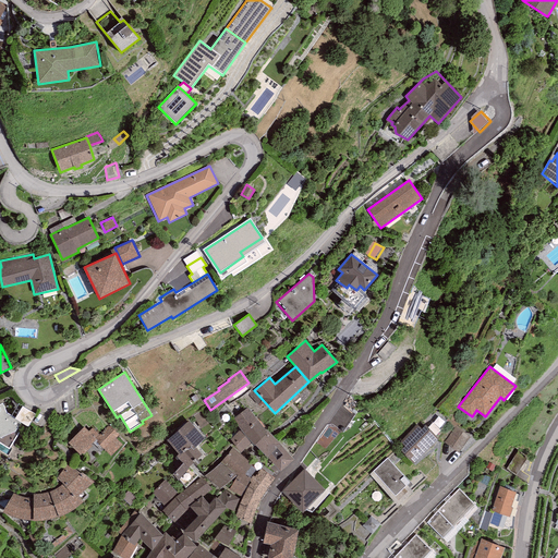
[(0,451),(9,457),(34,411),(17,402),(10,415),(5,413),(2,403),(0,403),(0,451)]
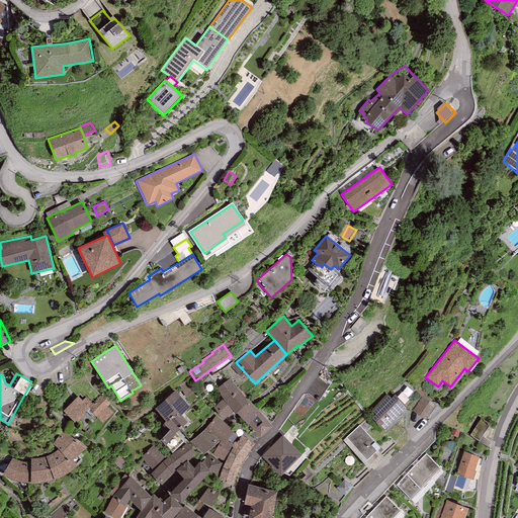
[(230,377),(217,389),(223,399),(234,410),(236,413),(237,412),(248,401),(247,400),(230,377)]
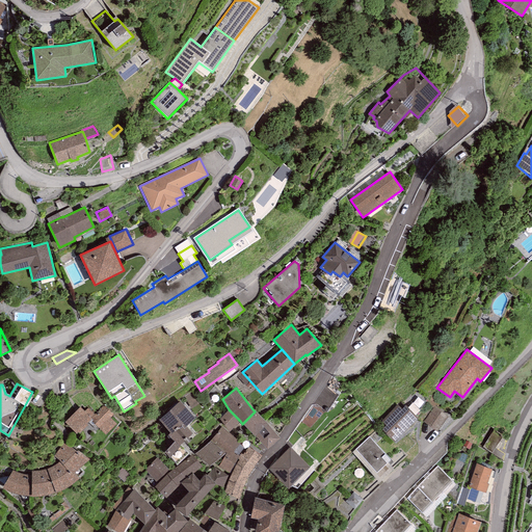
[(159,420),(170,432),(181,422),(186,426),(195,417),(180,400),(159,420)]
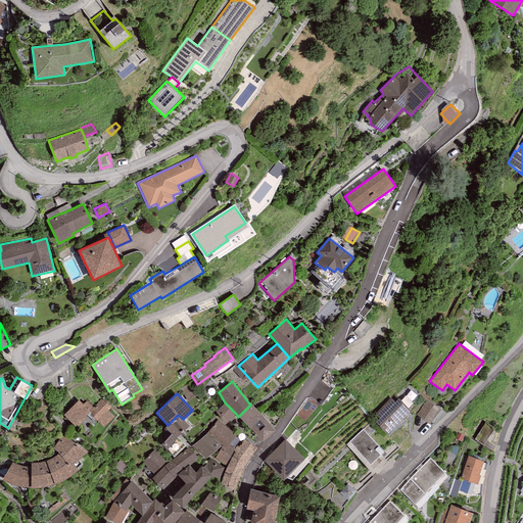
[(111,408),(102,397),(89,411),(90,411),(92,413),(90,414),(103,427),(114,417),(108,411),(111,408)]
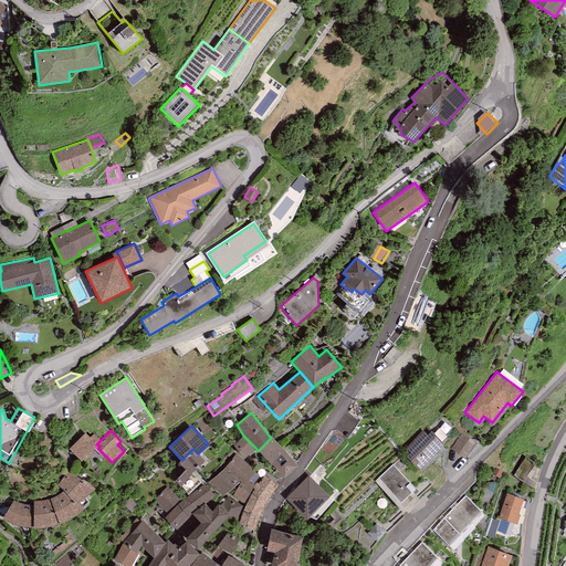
[(410,452),(407,457),(419,470),(446,446),(431,431),(428,435),(423,430),(406,448),(410,452)]
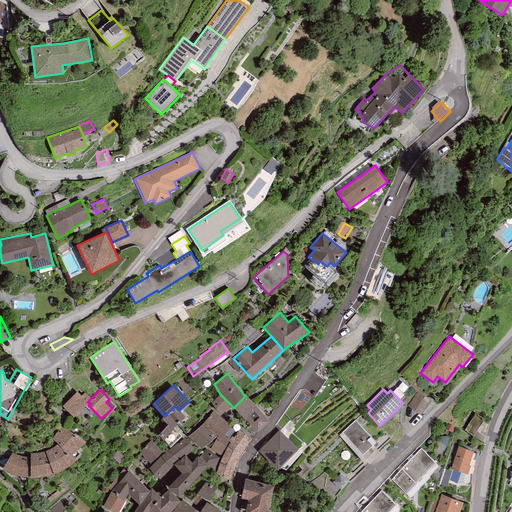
[(87,402),(77,391),(63,406),(73,418),(75,415),(77,417),(85,409),(83,407),(88,402),(87,402)]
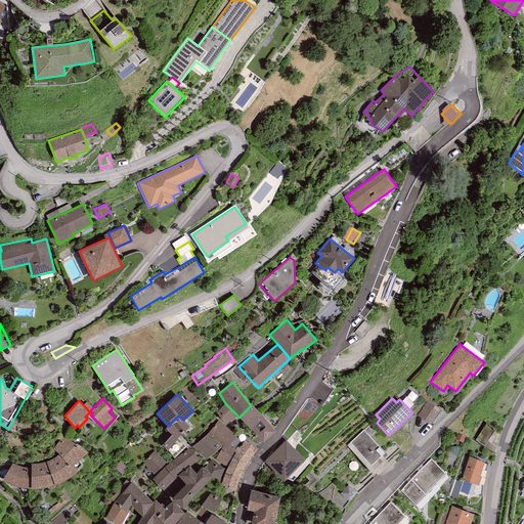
[(441,410),(428,400),(417,415),(430,426),(441,410)]
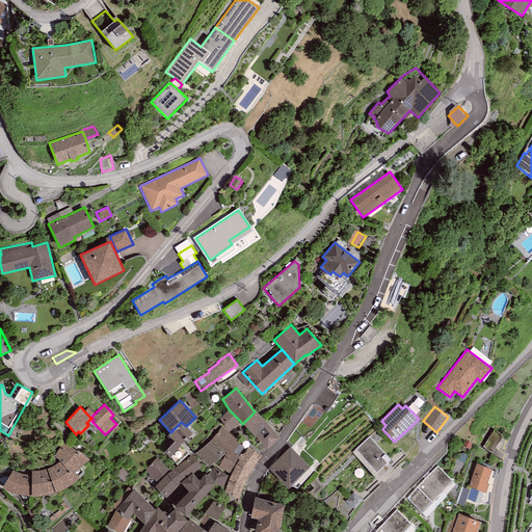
[(240,421),(229,409),(219,419),(230,431),(240,421)]
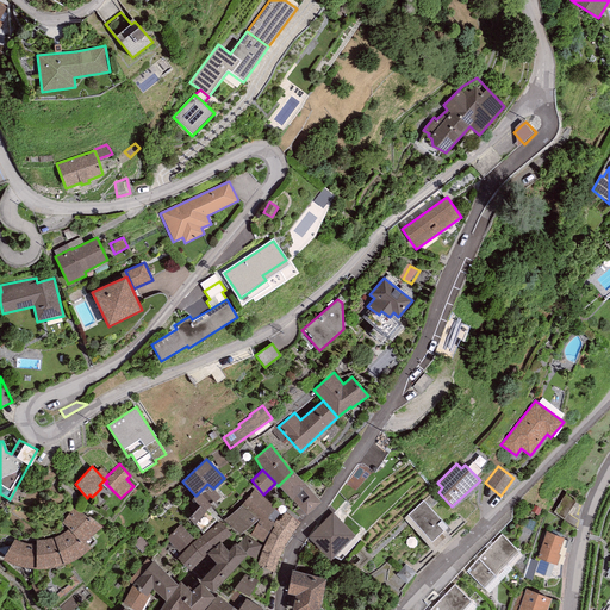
[(292,470),(291,471),(292,472),(279,485),(292,499),(306,516),(322,502),(306,485),(292,470)]
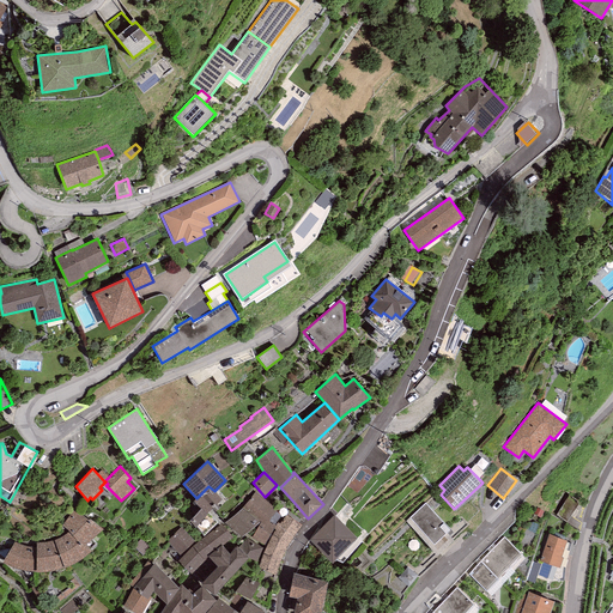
[(222,499),(214,491),(208,486),(196,498),(192,503),(194,504),(195,503),(201,509),(189,521),(195,527),(195,526),(204,535),(218,522),(207,511),(222,499)]
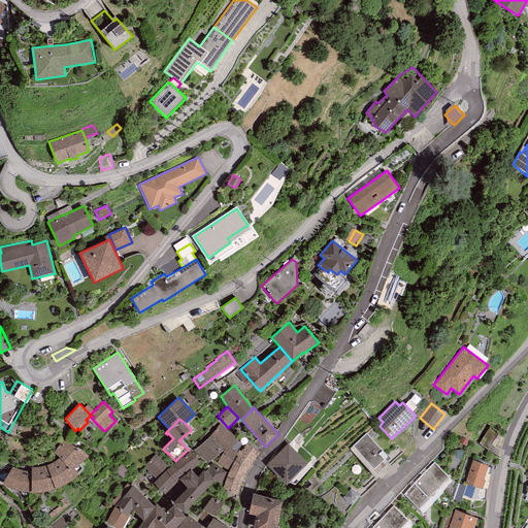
[(229,451),(239,439),(220,424),(210,435),(229,451)]
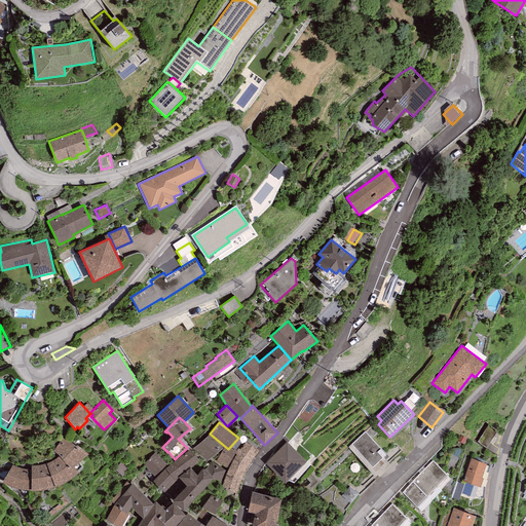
[(496,431),(488,426),(478,443),(486,448),(496,431)]
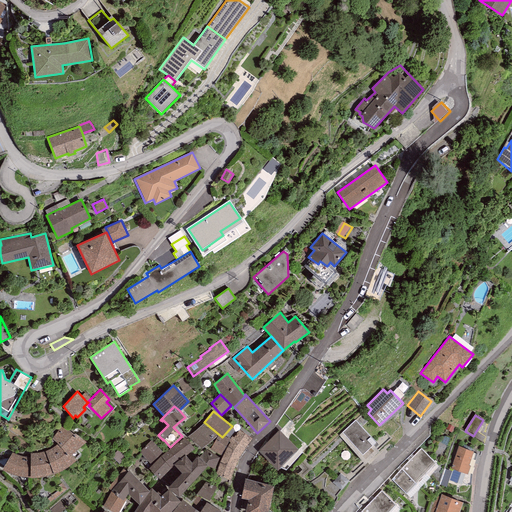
[(355,420),(342,432),(362,454),(376,442),(355,420)]
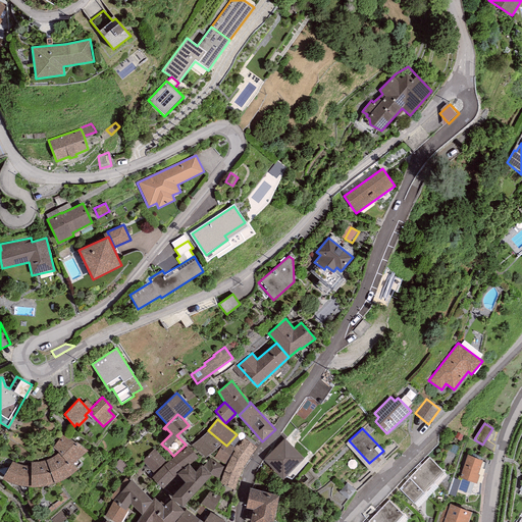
[(207,432),(191,445),(206,457),(221,445),(207,432)]
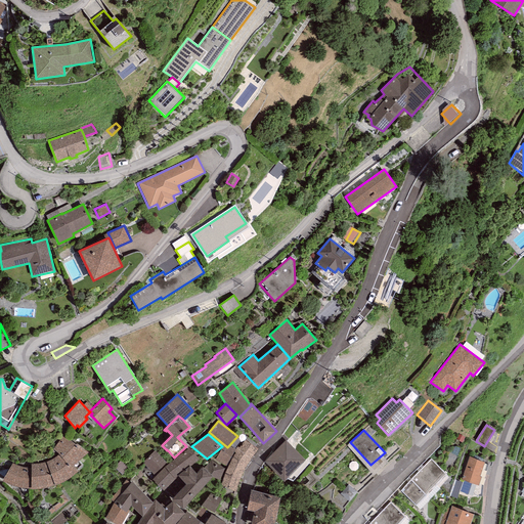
[(36,464),(31,464),(31,468),(29,467),(27,467),(23,467),(19,466),(15,465),(12,464),(2,480),(3,481),(5,482),(10,485),(14,486),(20,487),(31,489),(36,489),(39,488),(46,487),(51,486),(56,485),(61,483),(66,480),(70,478),(73,475),(78,471),(74,466),(88,452),(77,443),(75,444),(63,435),(53,449),(59,454),(57,455),(55,456),(52,459),(49,460),(46,461),(43,463),(39,464),(36,464)]
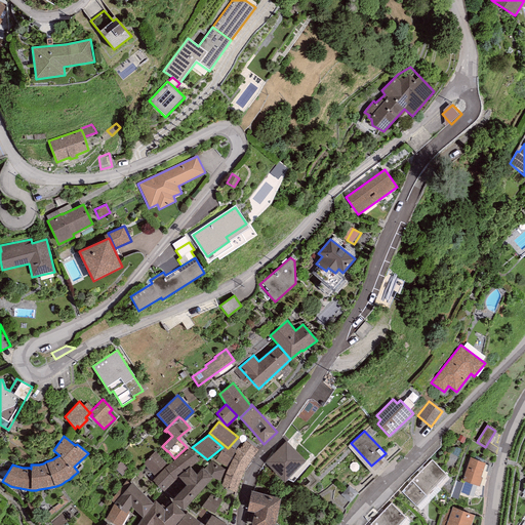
[(235,492),(240,480),(247,466),(258,449),(245,440),(234,457),(226,473),(220,486),(235,492)]
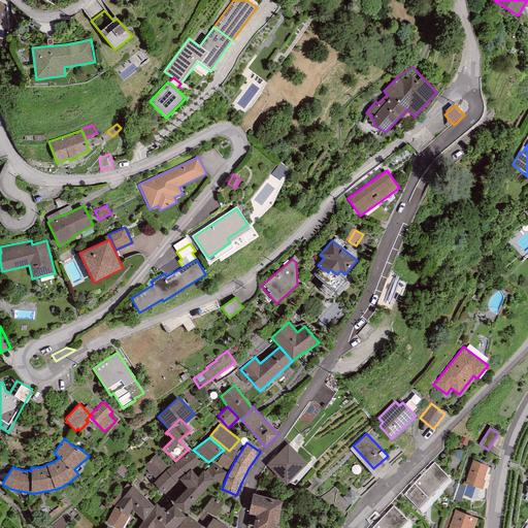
[(304,463),(288,447),(268,465),(286,483),(304,463)]
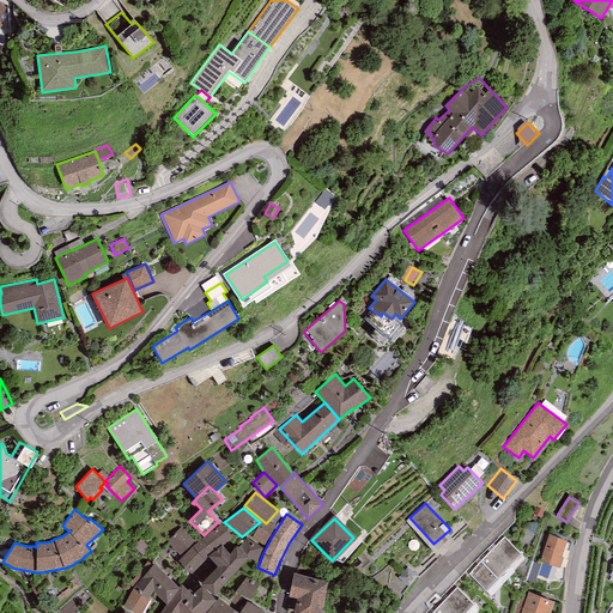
[(265,545),(277,525),(268,521),(266,525),(261,522),(252,538),(265,545)]
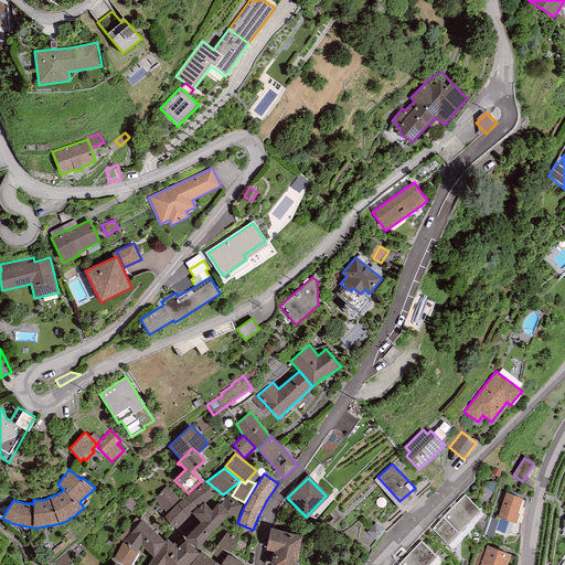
[(204,482),(178,503),(189,515),(190,514),(191,512),(192,513),(205,502),(215,494),(204,482)]
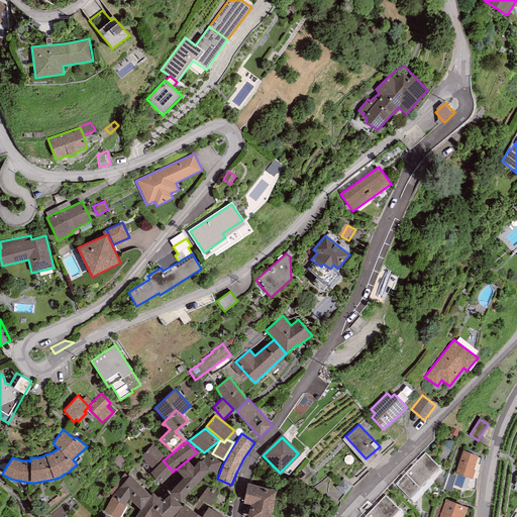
[(164,456),(152,444),(140,455),(152,468),(164,456)]
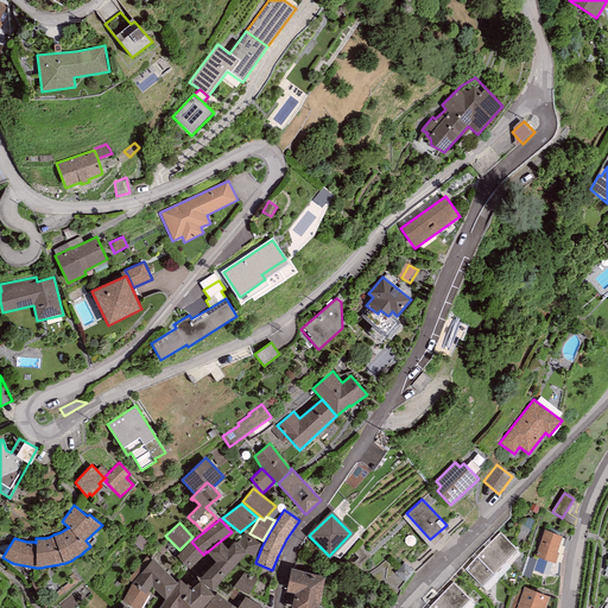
[(558,552),(557,552),(562,536),(544,530),(536,556),(555,563),(558,552)]
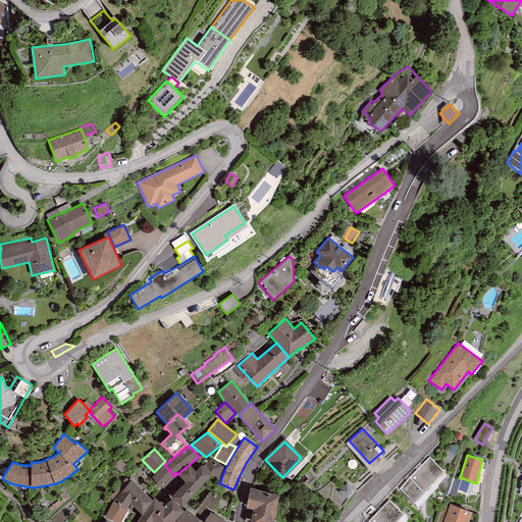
[(210,458),(203,466),(201,465),(196,470),(190,464),(177,474),(185,483),(171,497),(181,507),(211,474),(217,478),(223,466),(210,458)]
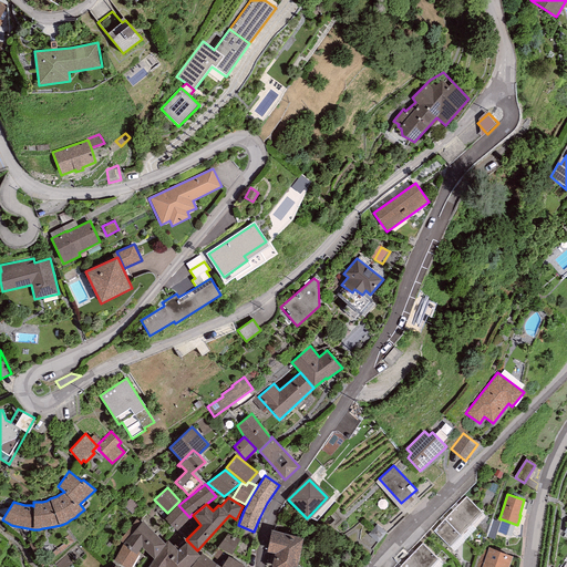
[(466,497),(433,531),(454,550),(486,516),(466,497)]
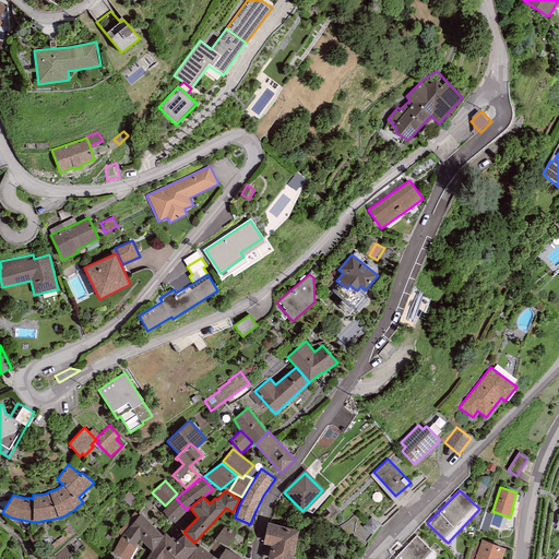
[(187,510),(176,498),(163,511),(175,523),(189,510),(188,509),(187,510)]
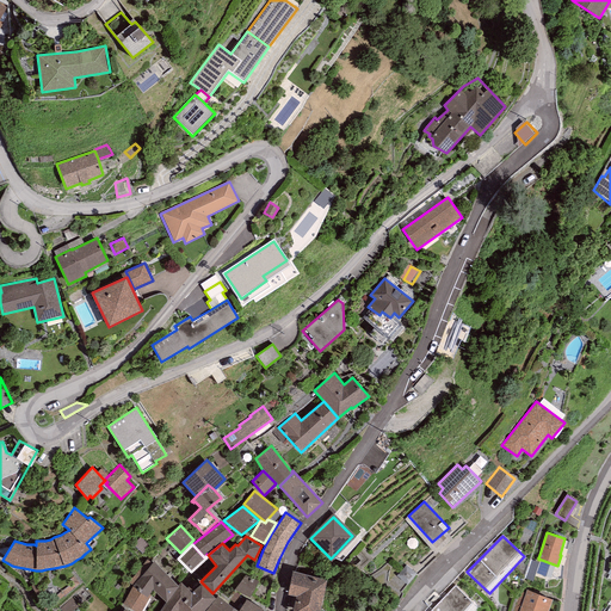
[(149,594),(153,590),(166,602),(178,585),(154,562),(152,565),(147,560),(128,582),(133,585),(123,603),(135,610),(141,610),(150,596),(149,594)]
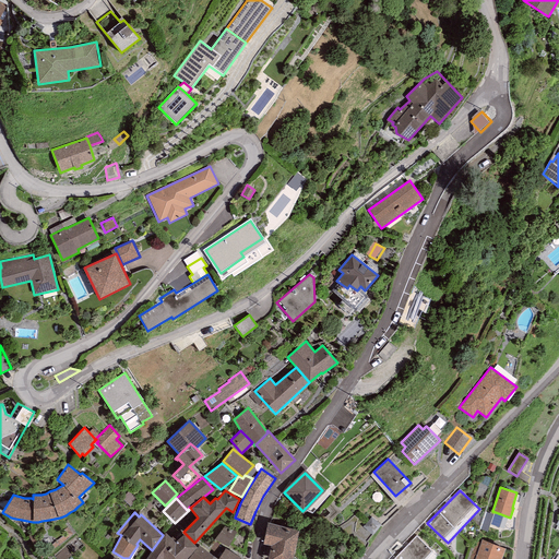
[(293,558),(300,530),(268,522),(263,544),(272,546),(268,558),(293,558)]
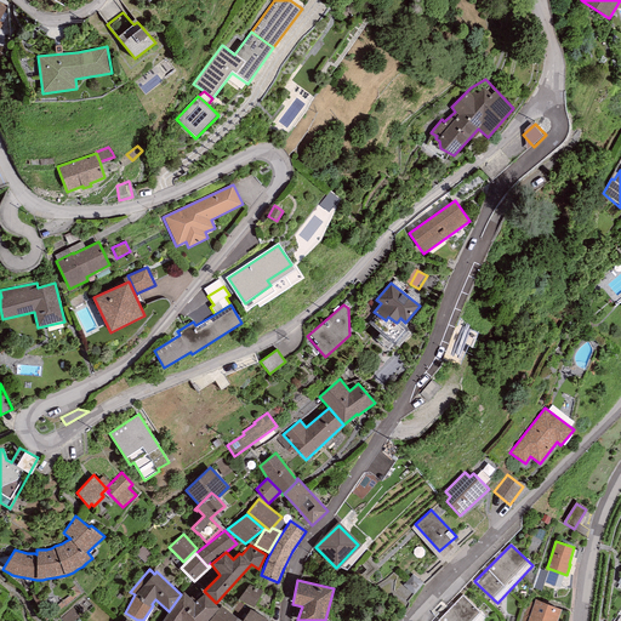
[(262,591),(249,584),(238,599),(254,608),(262,591)]
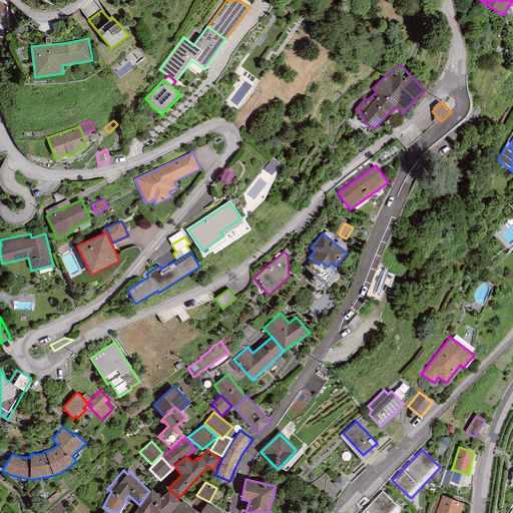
[(139,505),(148,512),(170,512),(181,502),(169,489),(160,497),(151,488),(149,491),(139,505)]
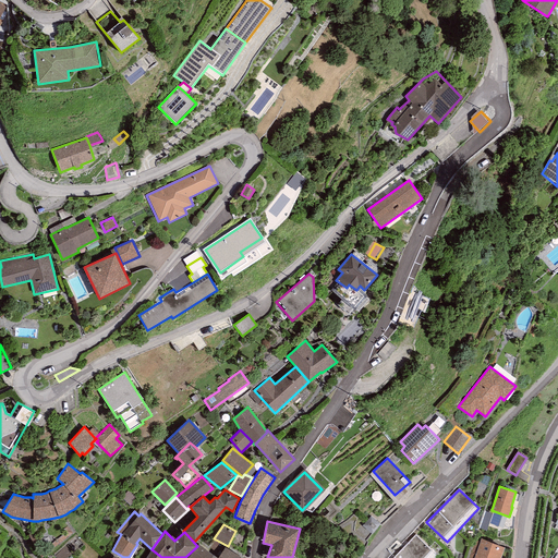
[(415,535),(392,557),(432,557),(436,554),(415,535)]
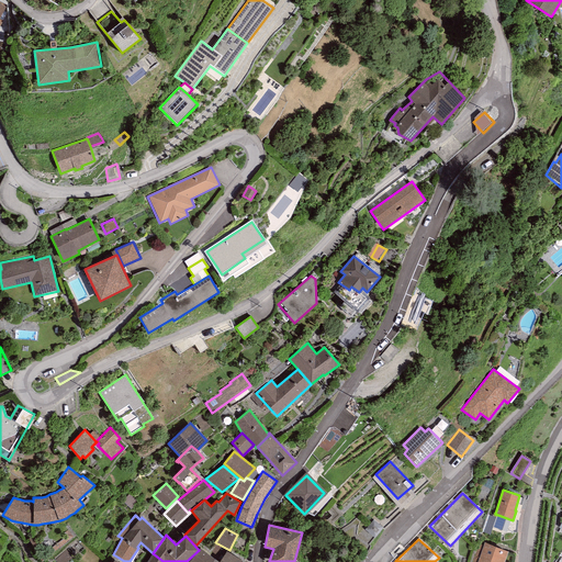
[(484,546),(479,544),(472,561),(505,561),(508,551),(484,543),(484,546)]
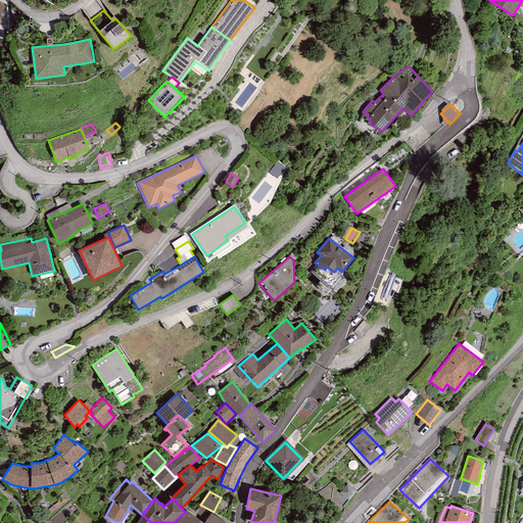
[(202,522),(186,510),(185,512),(176,522),(202,522)]
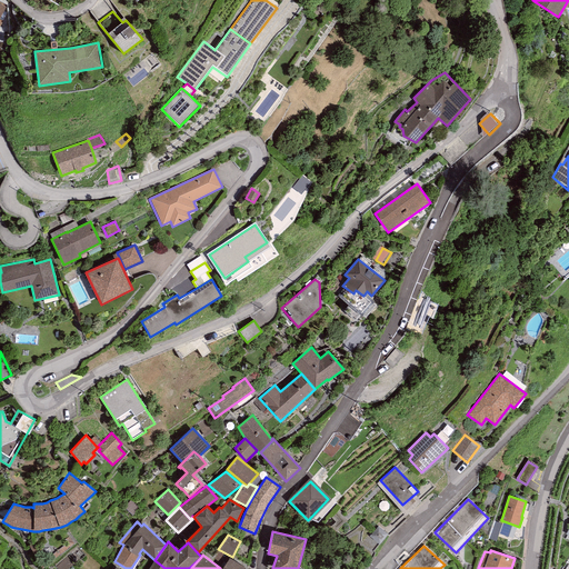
[(68,568),(73,565),(67,557),(56,567),(57,568),(68,568)]
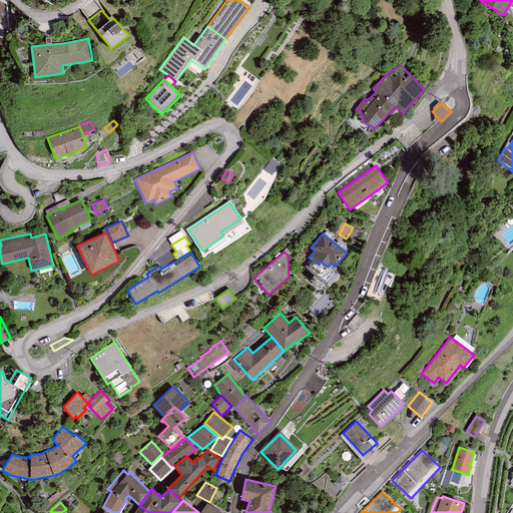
[(206,503),(199,512),(219,512),(220,512),(206,503)]
